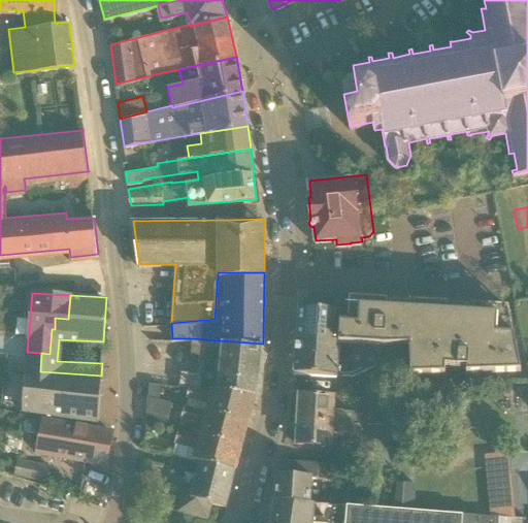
[(388,297),(350,295),(349,312),(340,312),(338,340),(385,344),(409,342),(410,372),(444,371),(446,364),(467,365),(466,370),(521,368),(508,304),(470,302),(470,309),(448,308),(449,300),(410,298),(409,306),(388,305),(388,297)]
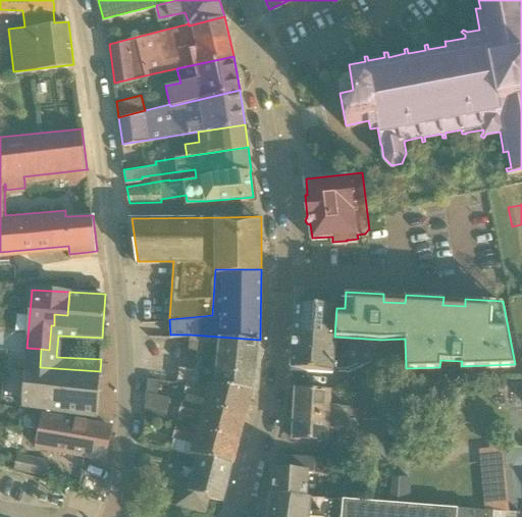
[(296,303),(294,334),(334,337),(336,308),(336,304),(296,301),(296,303)]
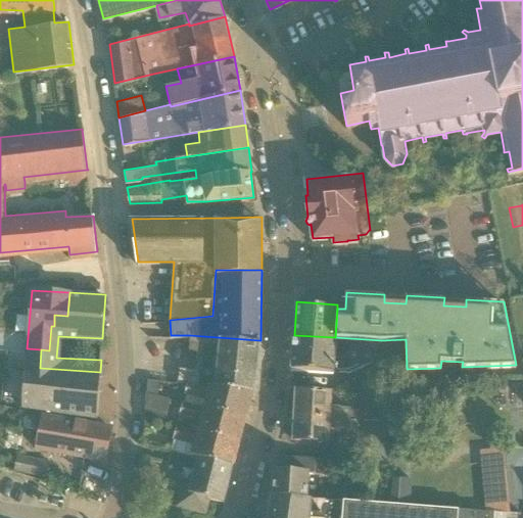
[(255,375),(259,340),(190,335),(189,347),(202,348),(200,368),(180,366),(178,380),(189,381),(253,386),(255,375)]
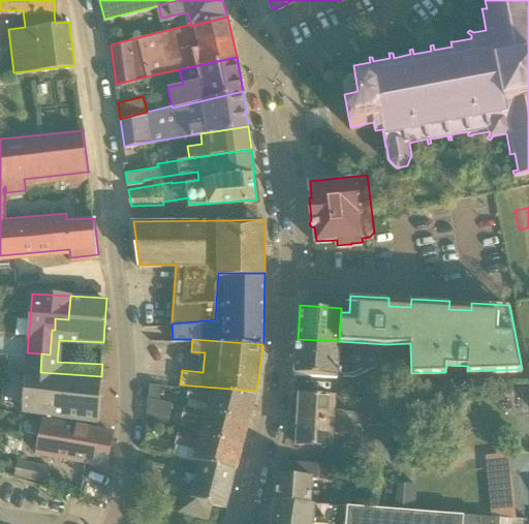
[(384,360),(385,344),(339,341),(298,339),(294,370),(294,372),(297,372),(337,375),(337,373),(353,374),(384,360)]
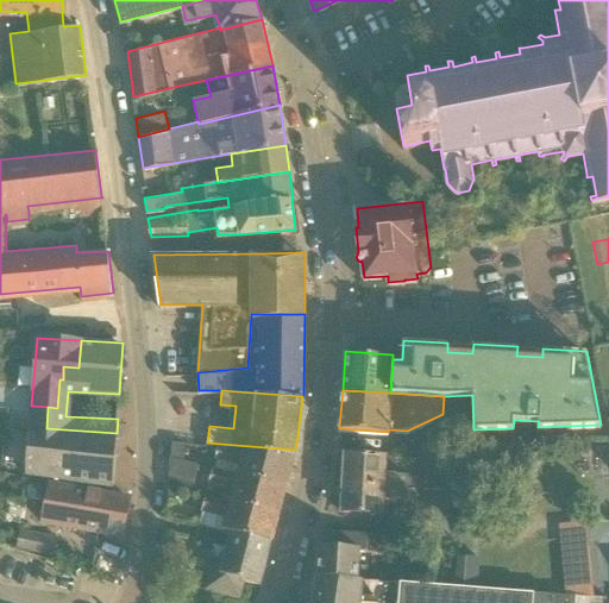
[(46,428),(48,407),(31,406),(26,470),(113,484),(117,433),(46,428)]
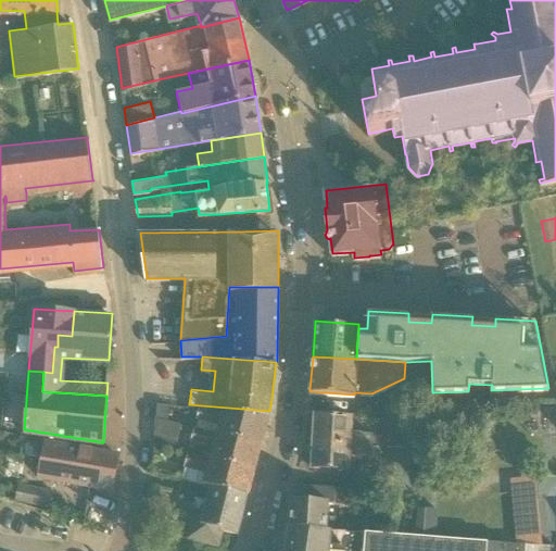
[(180,421),(168,417),(169,402),(158,401),(156,415),(155,415),(154,431),(176,437),(180,421)]
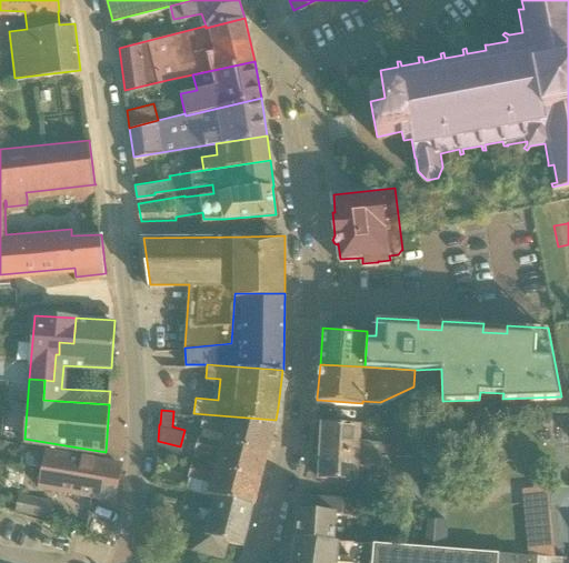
[(267,451),(276,420),(206,414),(203,424),(205,424),(201,434),(200,434),(200,435),(267,451)]
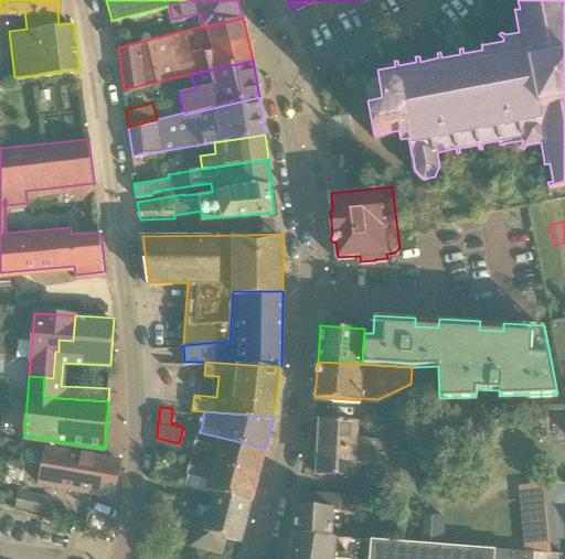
[(356,436),(356,421),(320,419),(319,445),(379,448),(390,448),(391,439),(379,439),(379,438),(368,438),(368,436),(356,436)]
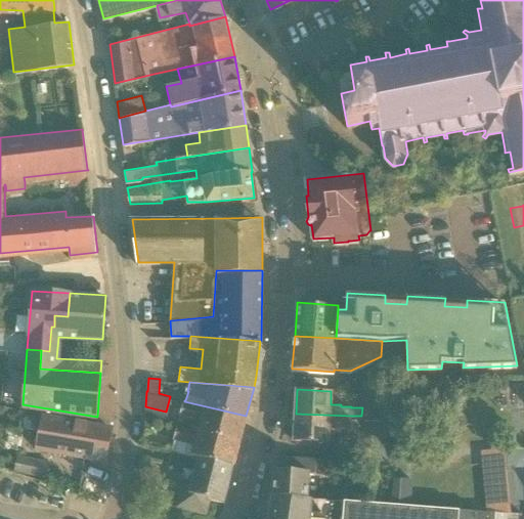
[(239,440),(246,416),(184,401),(181,413),(203,419),(200,430),(178,424),(178,425),(239,440)]
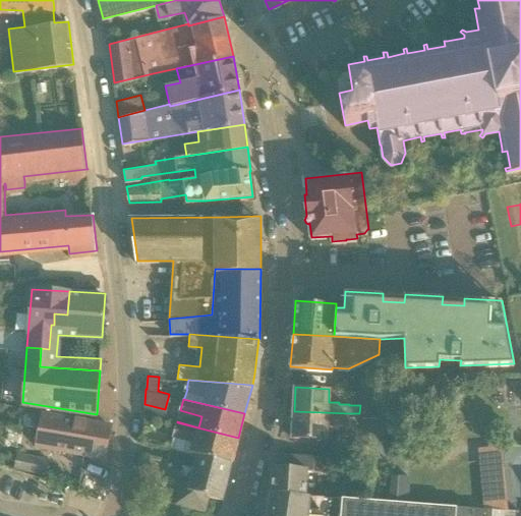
[(106,456),(112,423),(42,411),(36,444),(106,456)]
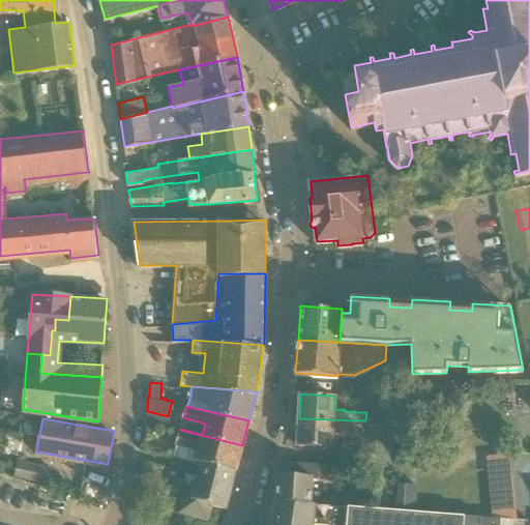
[(355,432),(355,420),(299,418),(298,443),(332,445),(332,432),(344,432),(344,431),(354,432),(355,432)]
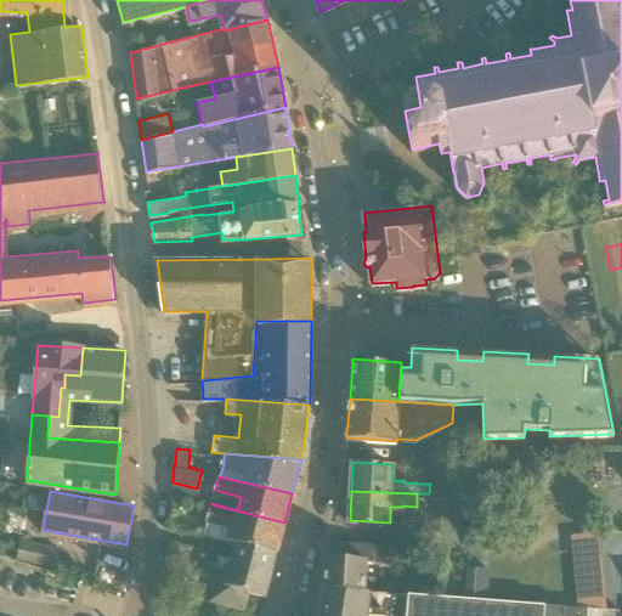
[(228,540),(277,552),(284,523),(211,504),(208,518),(233,525),(230,540),(228,540)]
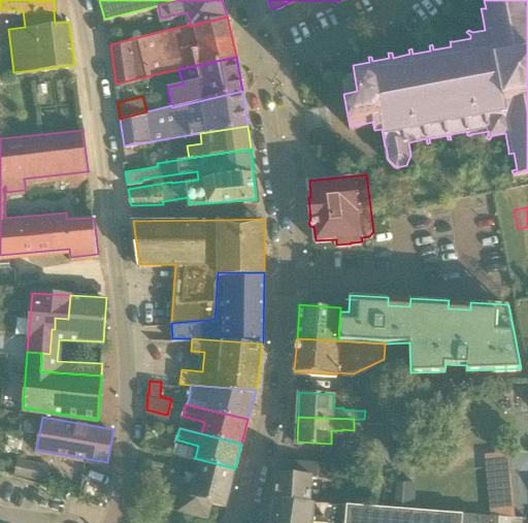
[(226,504),(235,468),(194,458),(173,453),(170,463),(198,470),(194,488),(185,485),(178,509),(208,516),(211,500),(226,504)]
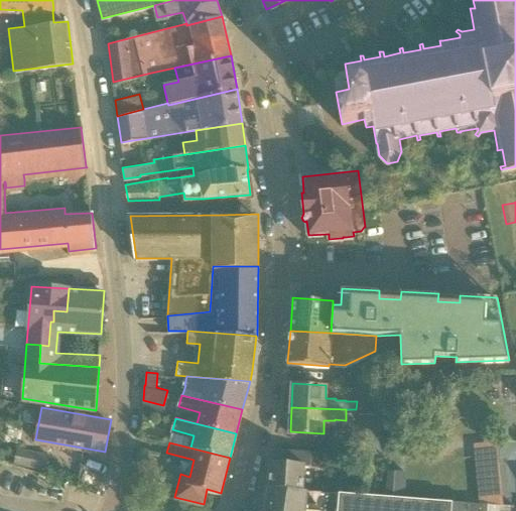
[(49,452),(18,445),(14,463),(46,469),(49,452)]
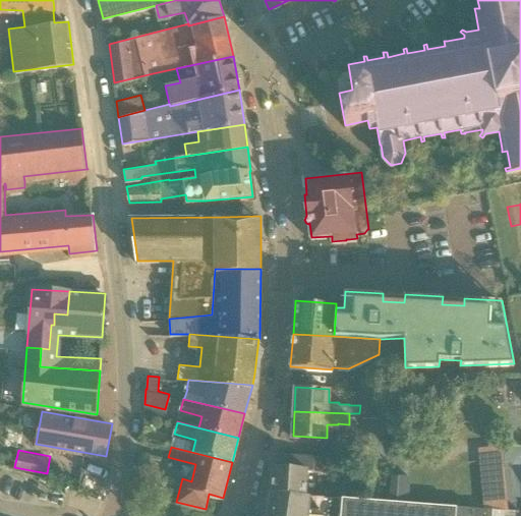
[(330,456),(309,454),(278,452),(277,465),(274,465),(272,492),(271,492),(305,495),(307,469),(329,471),(330,456)]
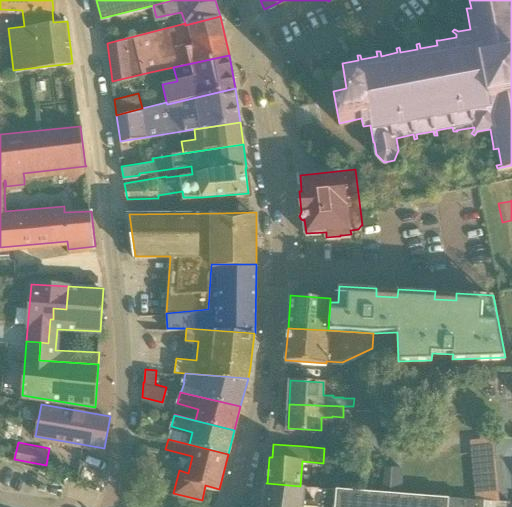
[(404,484),(404,464),(385,464),(386,484),(404,484)]
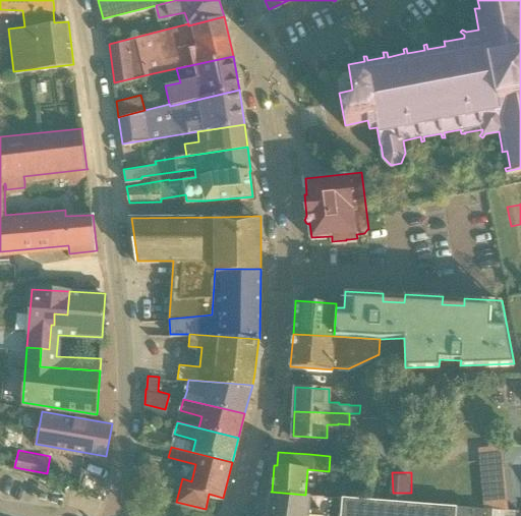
[(322,496),(305,495),(271,492),(267,515),(503,515),(503,507),(456,505),(383,499),(322,495),(322,496)]
